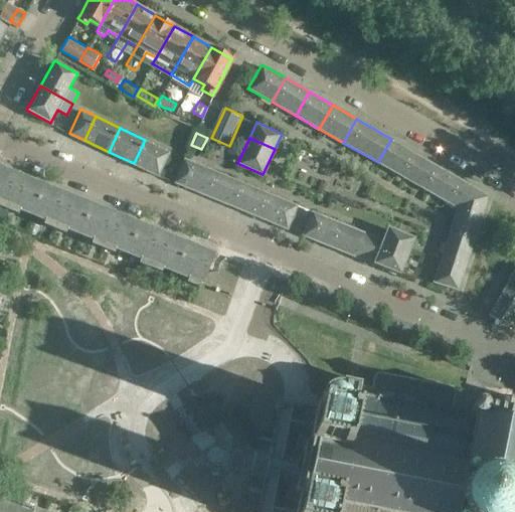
[(391,139),(378,162),(401,176),(415,152),(391,139)]
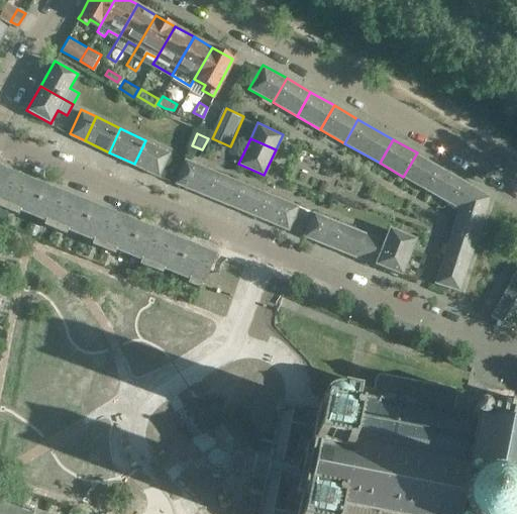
[(145,140),(134,164),(160,175),(171,151),(145,140)]
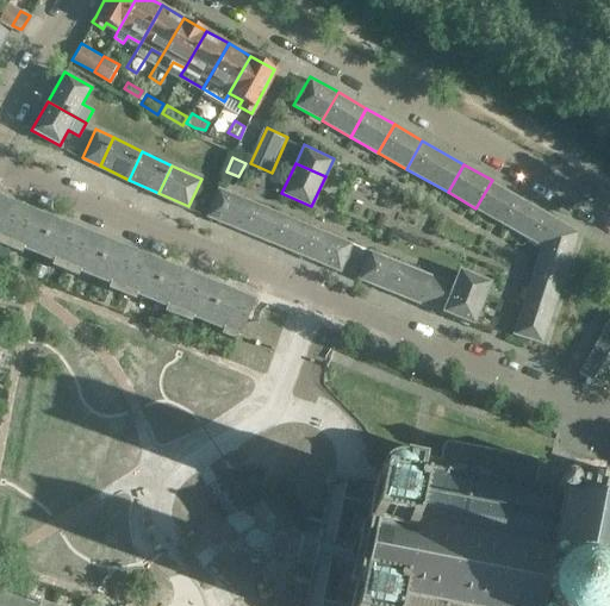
[(492,180),(475,208),(504,224),(520,197),(492,180)]
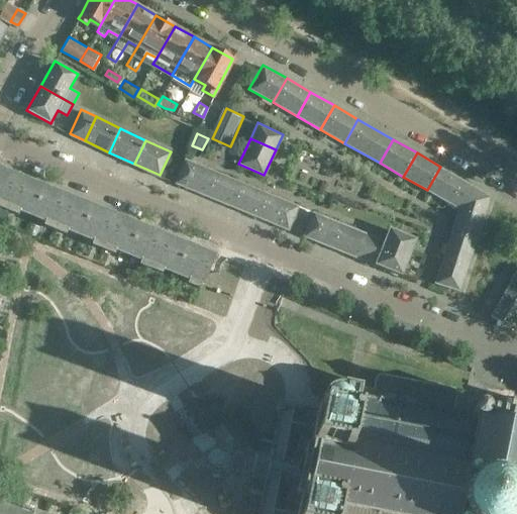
[(185,158),(175,182),(187,187),(197,163),(185,158)]
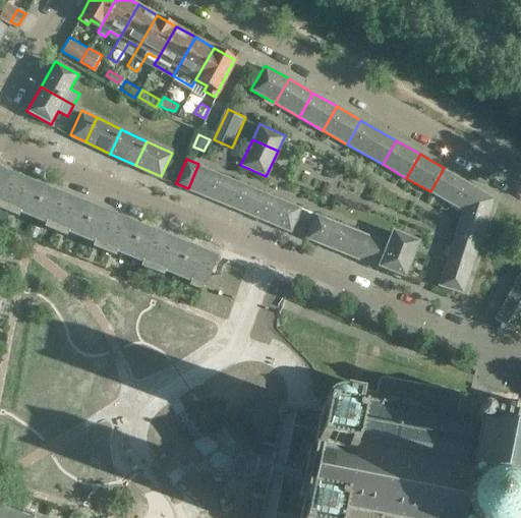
[(198,164),(188,188),(214,199),(224,174),(198,164)]
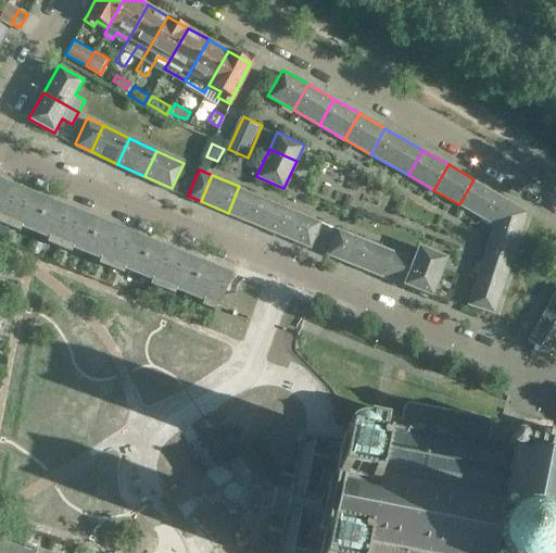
[(0,179),(0,222),(7,225),(22,188),(0,179)]
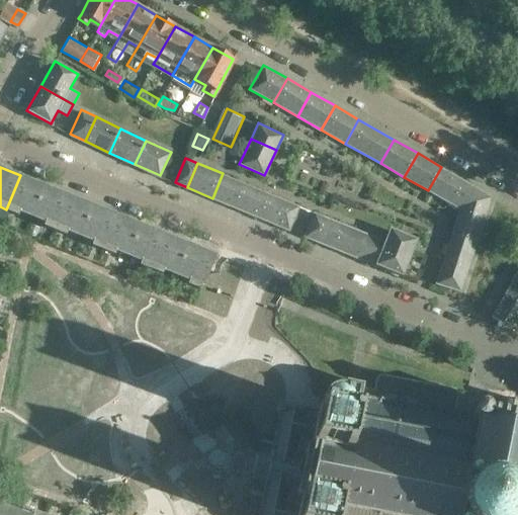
[(441,167),(428,190),(452,204),(465,180),(441,167)]
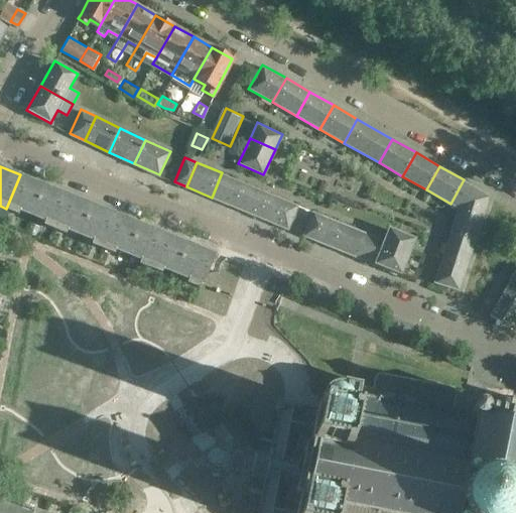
[(222,172),(212,198),(238,208),(247,183),(222,172)]
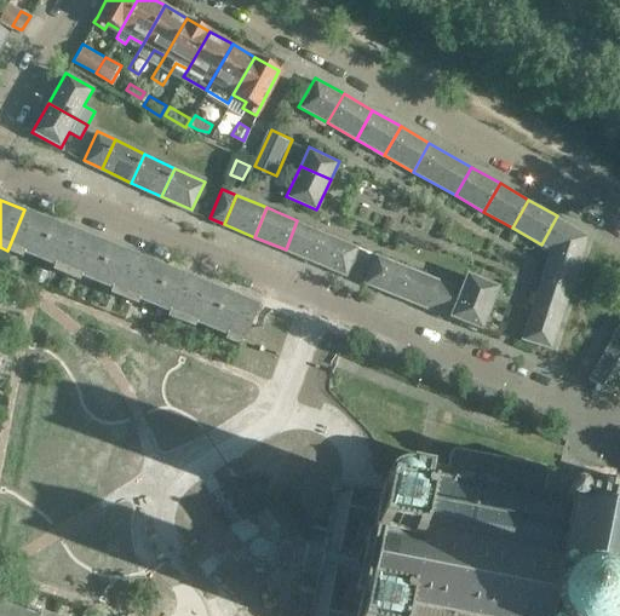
[(24,209),(7,251),(22,255),(23,252),(39,258),(53,222),(24,209)]
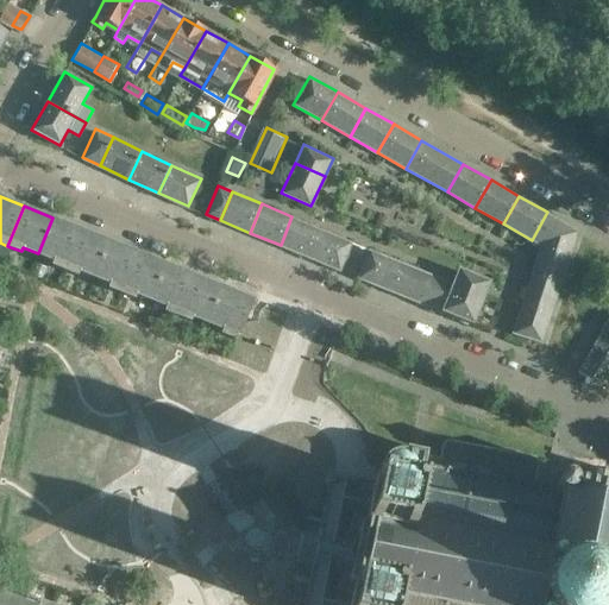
[(547,212),(532,240),(539,245),(546,241),(571,250),(578,229),(547,212)]
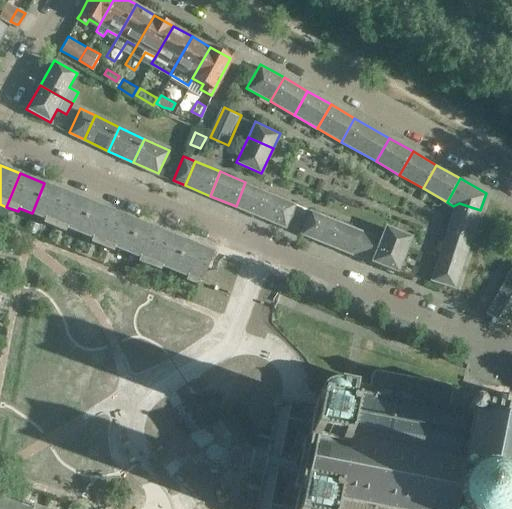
[(245,182),(236,206),(261,217),(270,192),(245,182)]
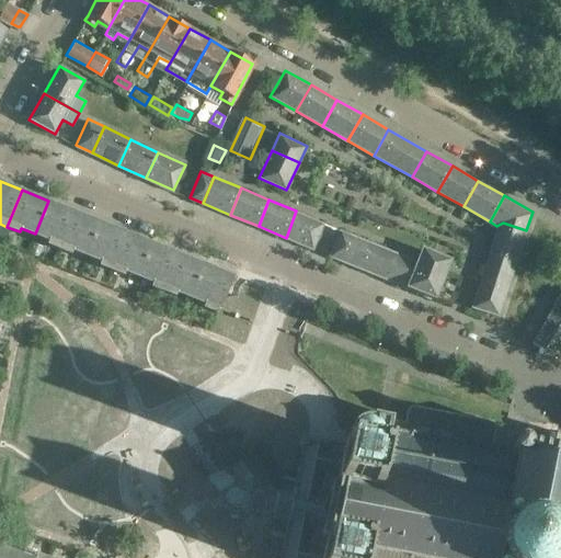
[(48,201),(35,234),(48,239),(47,243),(59,248),(75,212),(48,201)]
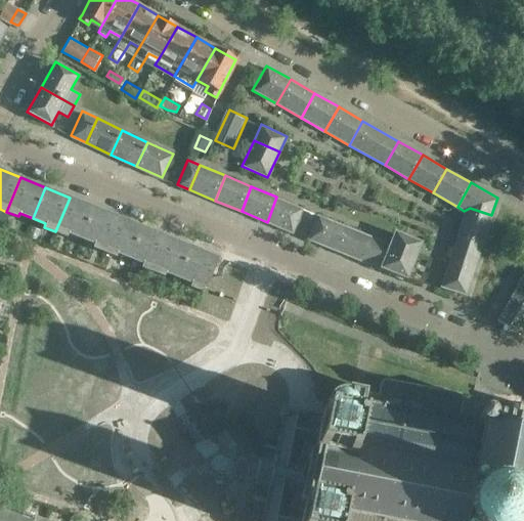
[(276,197),(267,222),(293,232),(303,207),(276,197)]
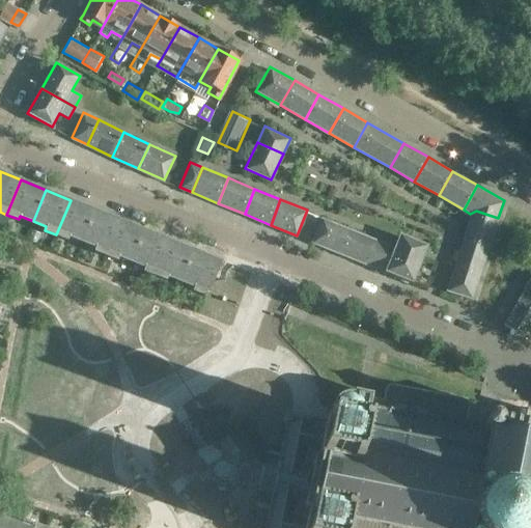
[(71,200),(56,234),(67,240),(70,235),(83,242),(95,211),(71,200)]
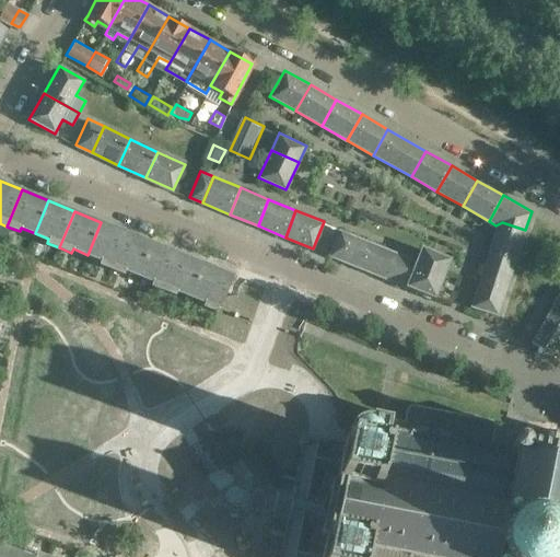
[(101,222),(88,255),(101,259),(98,264),(113,269),(127,232),(101,222)]
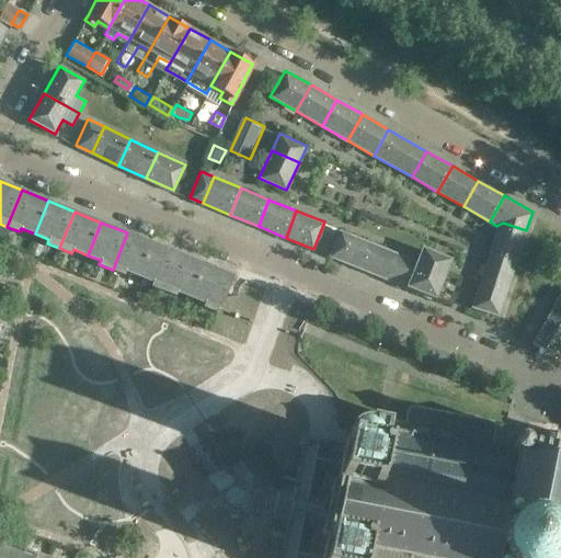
[(496,226),(489,250),(517,259),(526,230),(503,223),(496,226)]
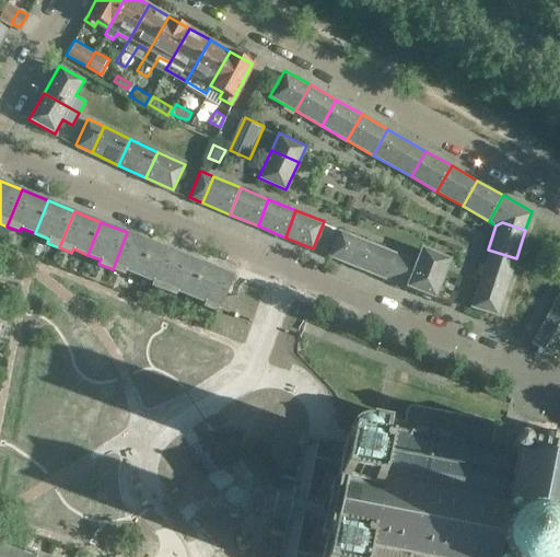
[(339,228),(329,253),(328,255),(356,267),(366,239),(339,228)]
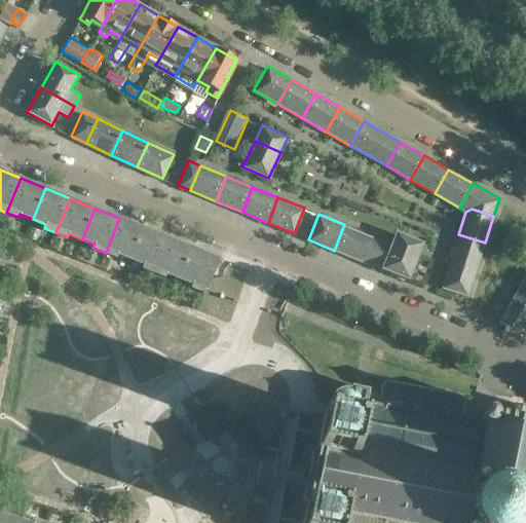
[(119,218),(106,253),(116,257),(117,253),(132,259),(145,228),(119,218)]
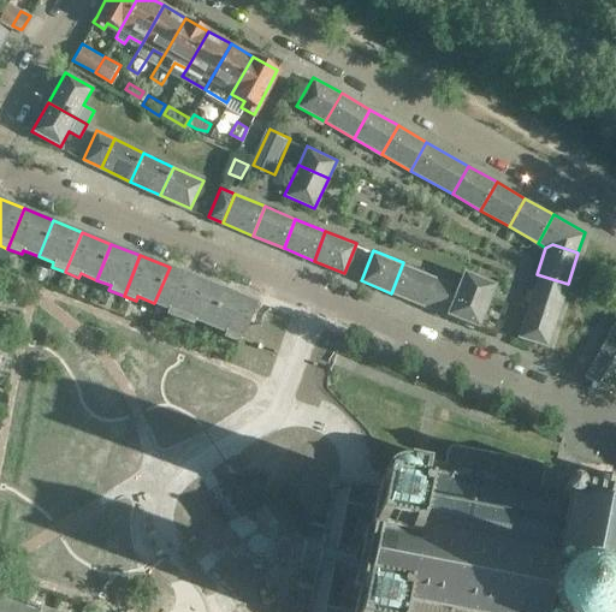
[(403,262),(391,293),(421,306),(433,274),(403,262)]
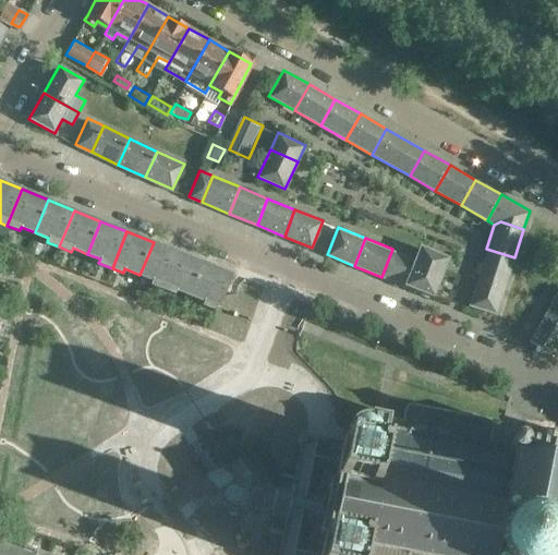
[(154,242),(140,275),(152,280),(150,284),(165,290),(180,253),(154,242)]
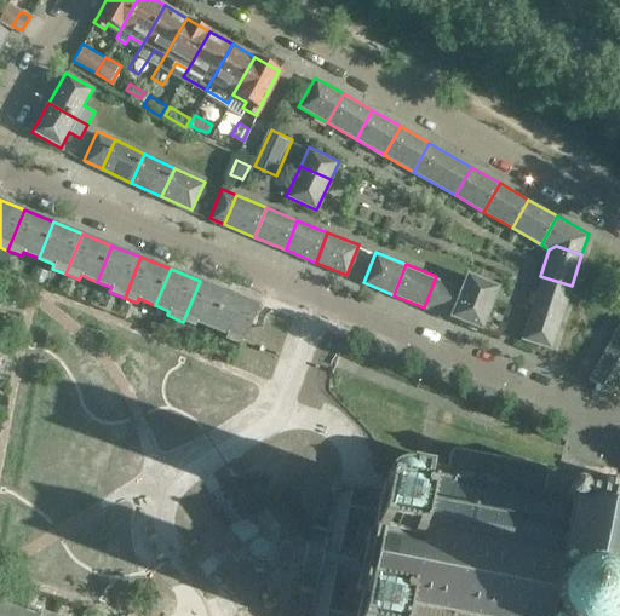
[(466,288),(454,320),(481,330),(500,286),(466,272),(460,286),(466,288)]
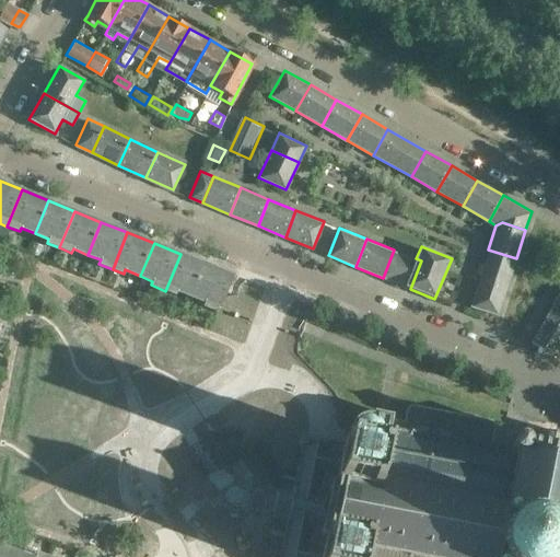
[(394,250),(383,278),(410,289),(421,260),(416,258),(394,250)]
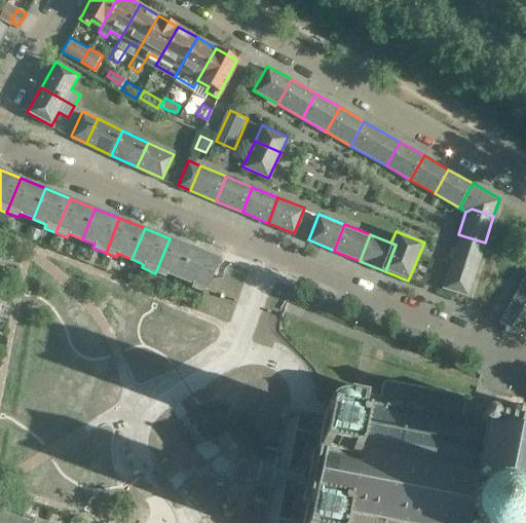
[(458,234),(450,261),(477,269),(485,243),(458,234)]
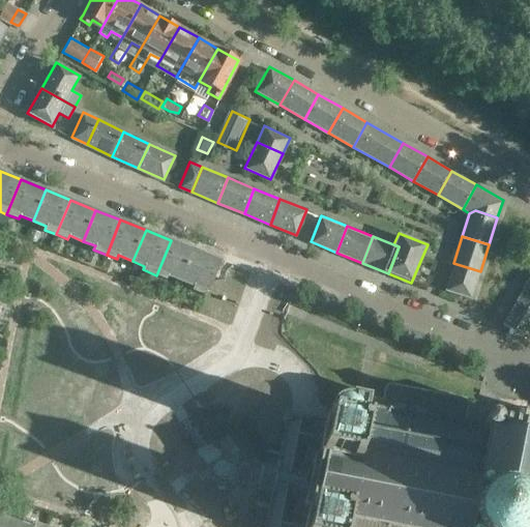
[(171,240),(156,275),(172,282),(173,277),(183,282),(196,251),(171,240)]
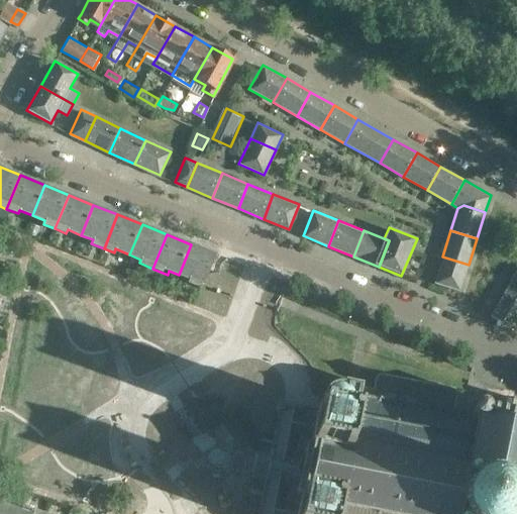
[(191,244),(179,275),(188,279),(187,282),(200,288),(201,284),(203,285),(215,254),(191,244)]
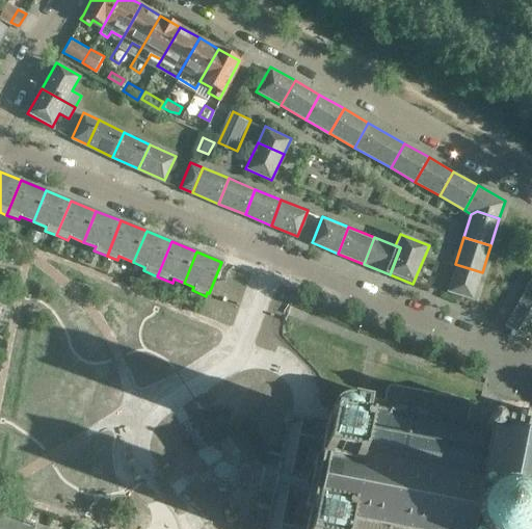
[(455,264),(447,290),(446,291),(473,299),(482,272),(455,264)]
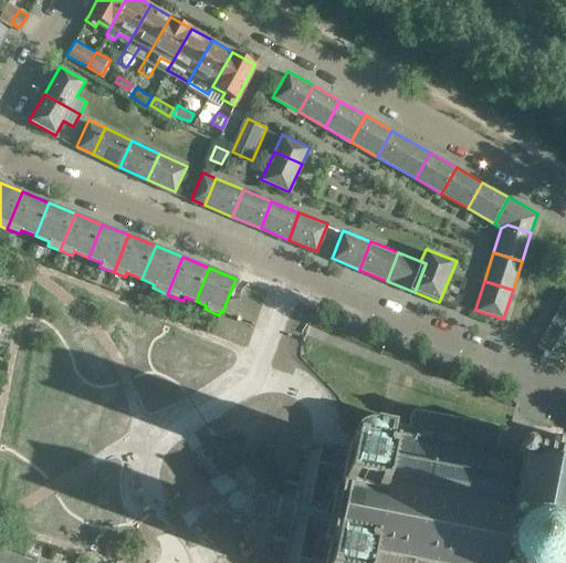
[(565,562),(565,438),(542,434),(537,451),(532,450),(530,448),(528,447),(526,446),(523,446),(520,447),(517,448),(516,450),(515,454),(515,455),(516,457),(494,452),(500,430),(500,428),(500,426),(499,424),(496,423),(417,407),(415,407),(412,407),(410,408),(409,410),(407,424),(396,421),(397,419),(377,415),(376,418),(374,417),(370,417),(366,418),(364,419),(360,421),(358,424),(356,426),(355,429),(354,431),(353,436),(355,441),(357,447),(359,449),(359,450),(335,445),(332,445),(331,445),(329,446),(328,447),(312,445),(312,442),(311,441),(308,439),(304,439),(302,442),(302,446),(304,449),(297,481),(293,506),(286,538),(281,562),(565,562)]
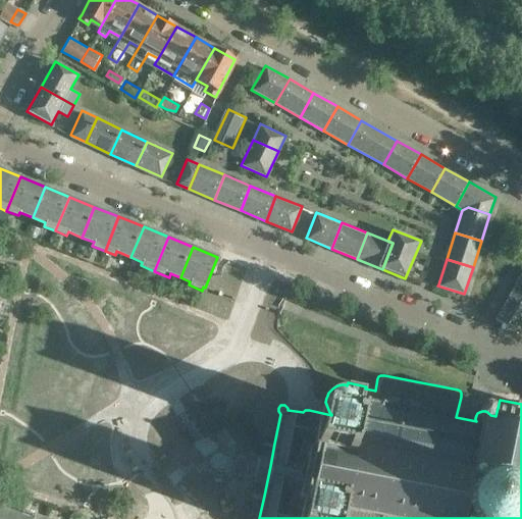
[(0,503),(0,518),(17,518),(19,514),(5,509),(6,506),(0,503)]
